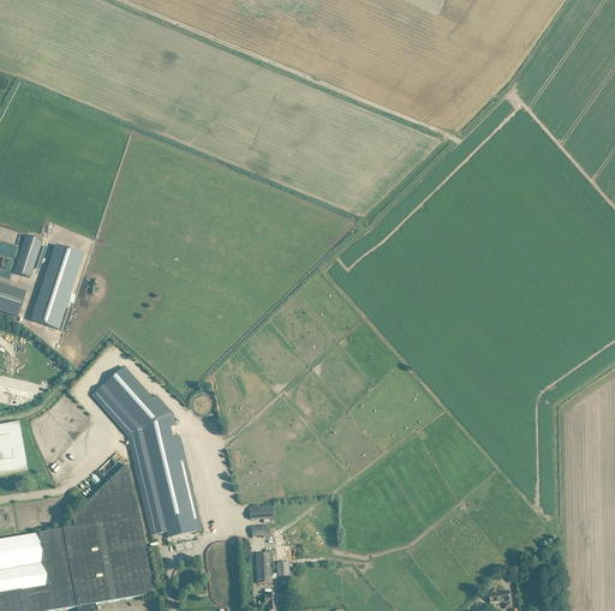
[(13,270),(31,276),(43,238),(25,232),(13,270)]
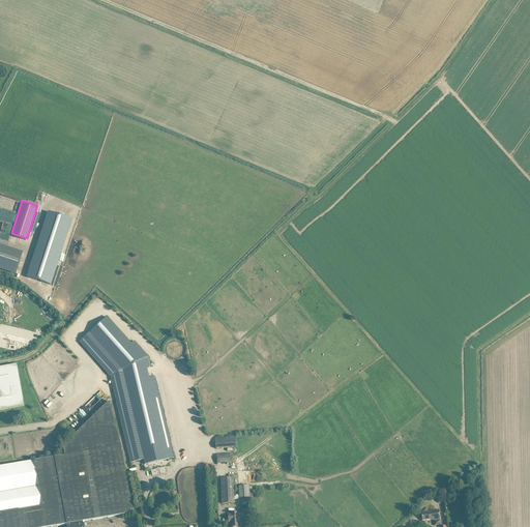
[(49,209),(28,274),(50,283),(71,216),(49,209)]
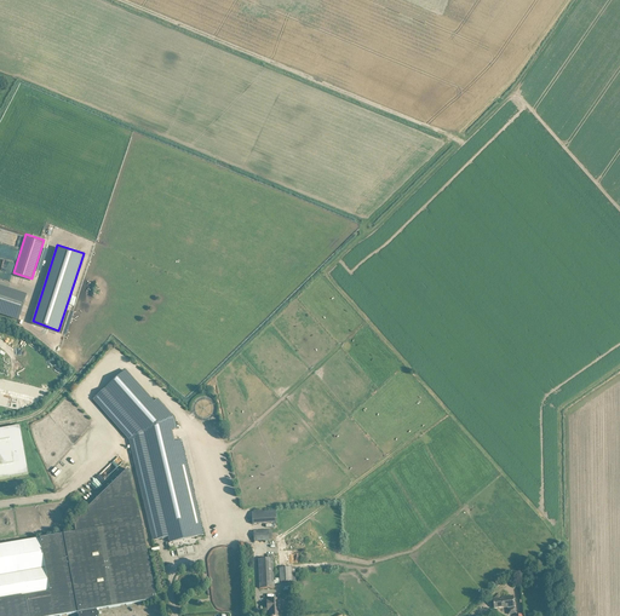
[(0,311),(18,318),(28,292),(0,282),(0,311)]
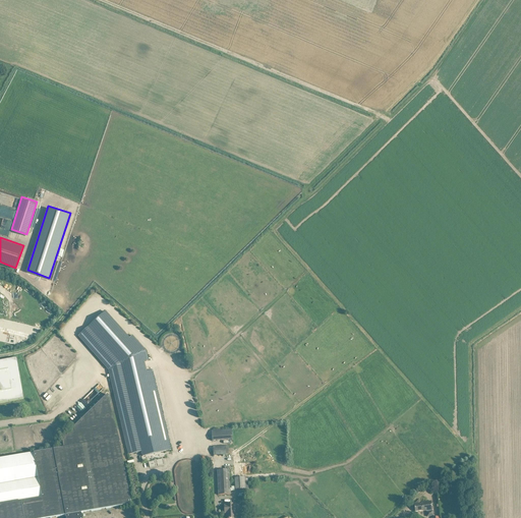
[(146,348),(145,347),(132,333),(129,336),(105,309),(78,334),(109,367),(128,452),(141,449),(142,454),(171,447),(153,367),(147,369),(143,359),(148,358),(146,348)]
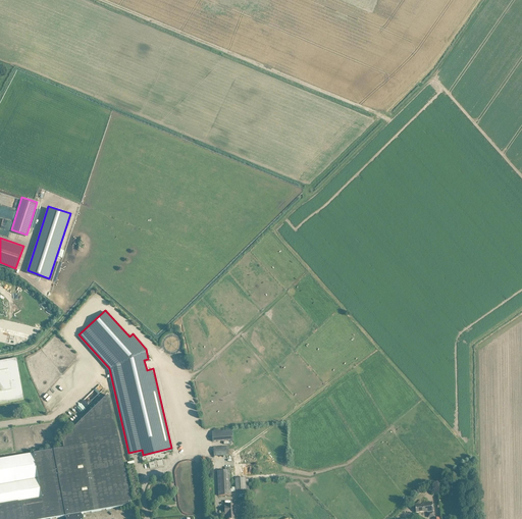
[(0,359),(0,401),(23,398),(16,357),(0,359)]
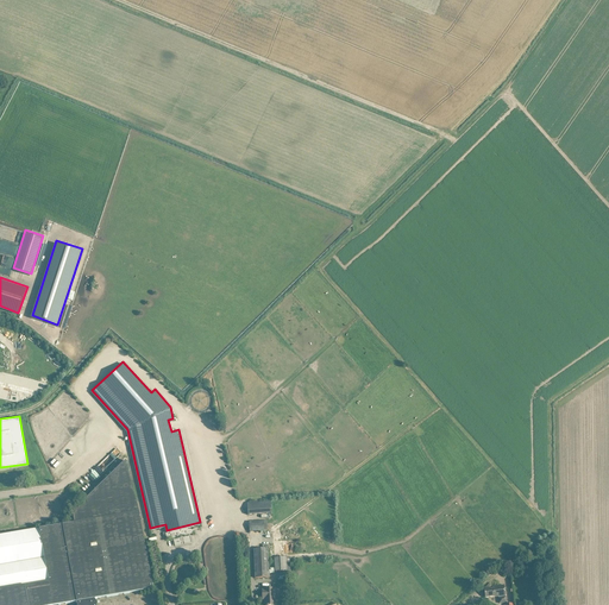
[(0,531),(0,604),(36,604),(76,599),(77,604),(96,604),(95,596),(152,585),(139,509),(126,458),(73,510),(74,520),(0,531)]
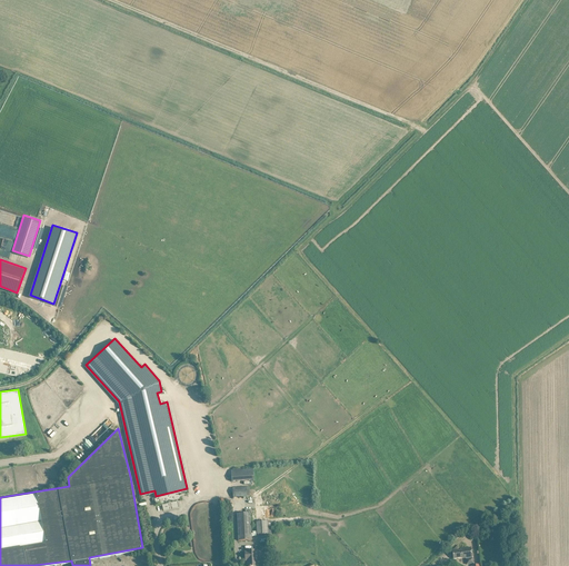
[(88,442),(87,440),(80,446),(86,452),(95,443),(91,439),(88,442)]
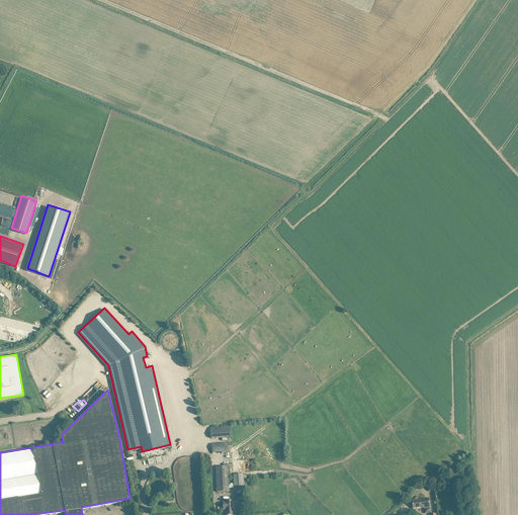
[(231,434),(231,424),(210,426),(211,435),(231,434)]
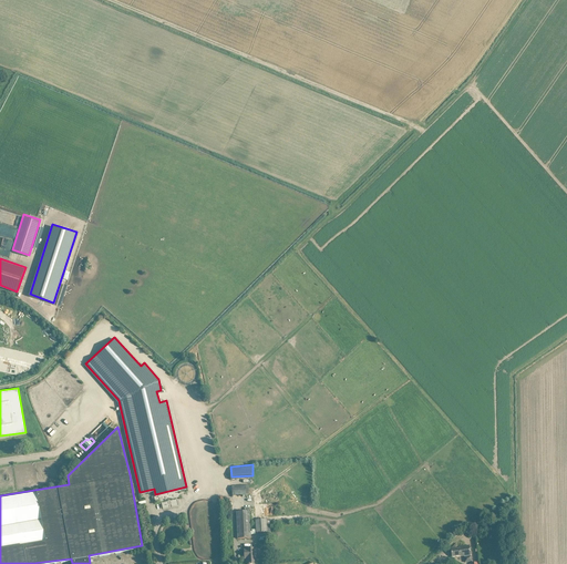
[(249,492),(248,483),(232,483),(232,493),(249,492)]
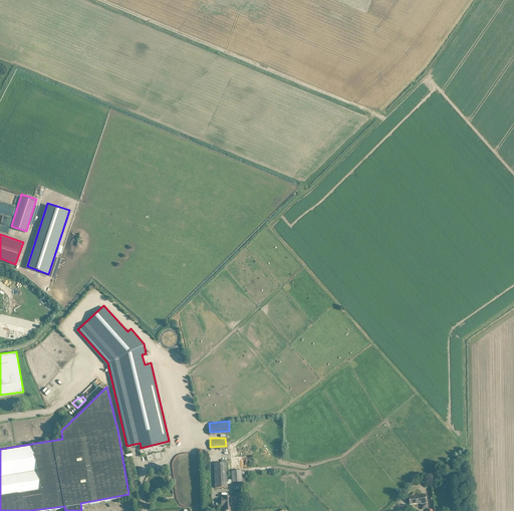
[(227,485),(227,480),(226,458),(221,458),(222,461),(214,462),(216,486),(227,485)]
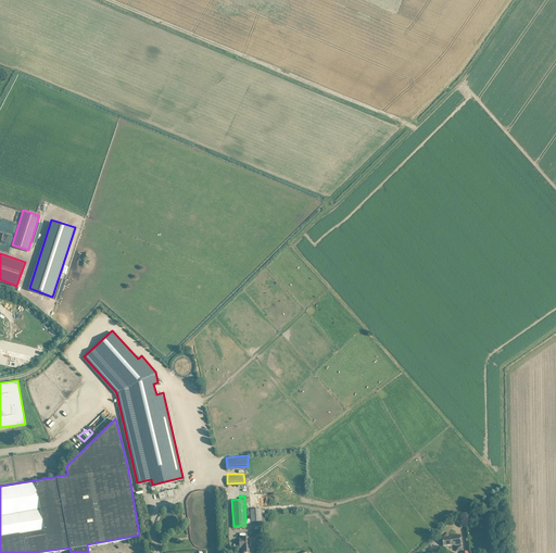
[(265,519),(264,506),(250,507),(251,519),(265,519)]
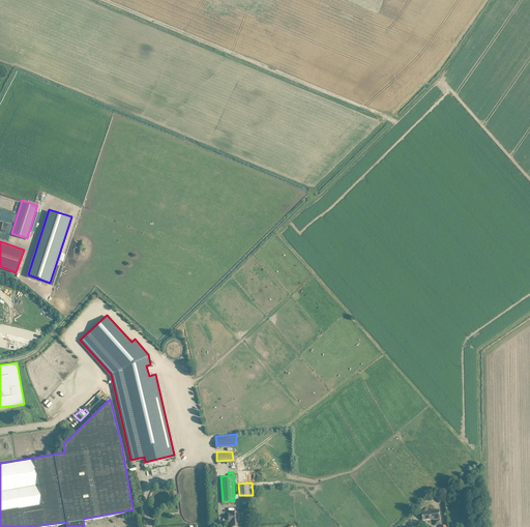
[(441,522),(439,507),(429,508),(429,510),(421,511),(422,518),(433,517),(434,523),(441,522)]
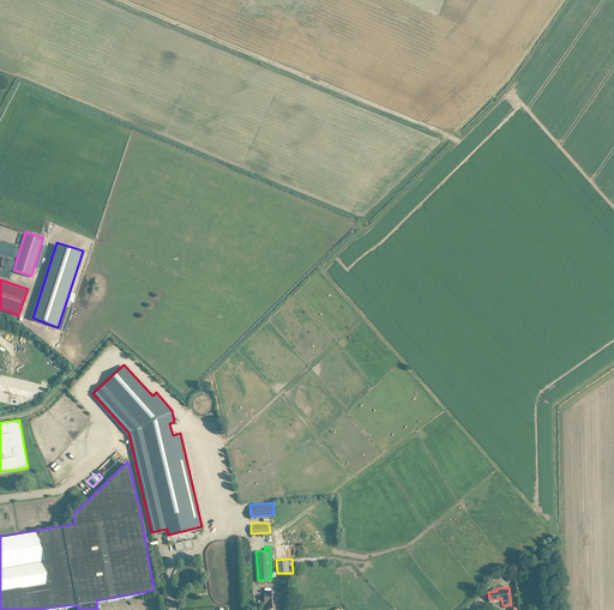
[(266,598),(268,602),(268,608),(277,608),(277,591),(266,591),(266,592),(265,592),(265,598),(266,598)]
